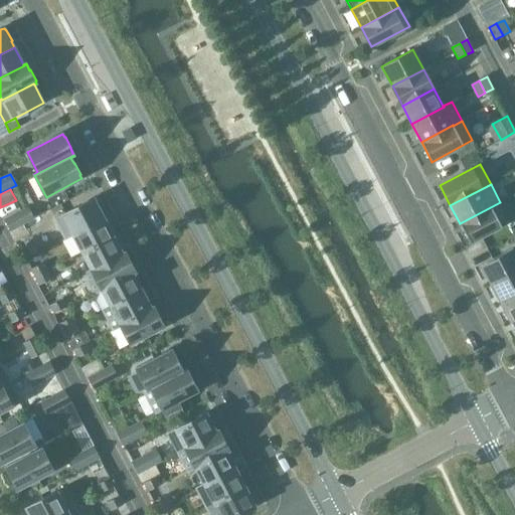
[(73,235),(72,234),(105,218),(94,198),(55,219),(65,239),(73,235)]
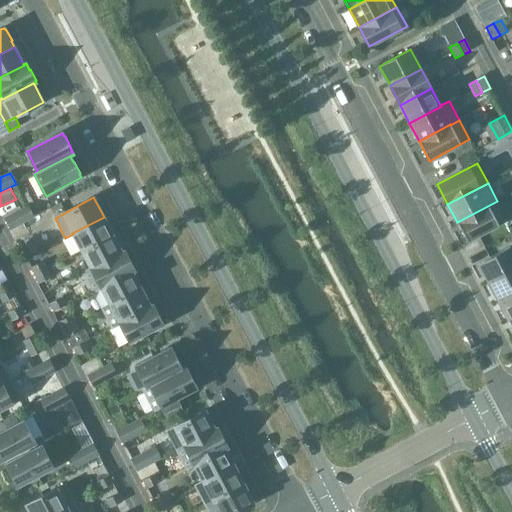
[(497,201),(457,222),(467,242),(508,221),(497,201)]
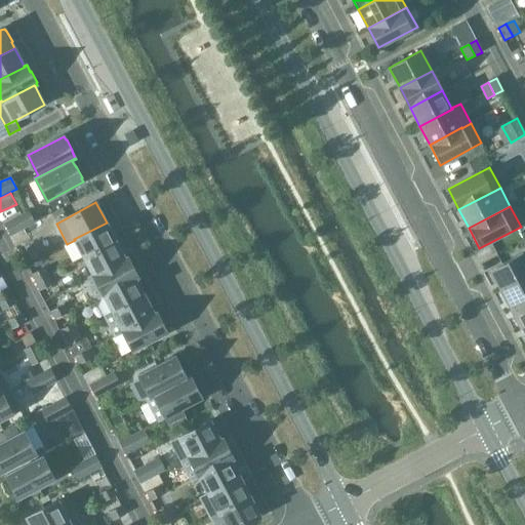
[(29,211),(5,224),(11,235),(35,224),(29,211)]
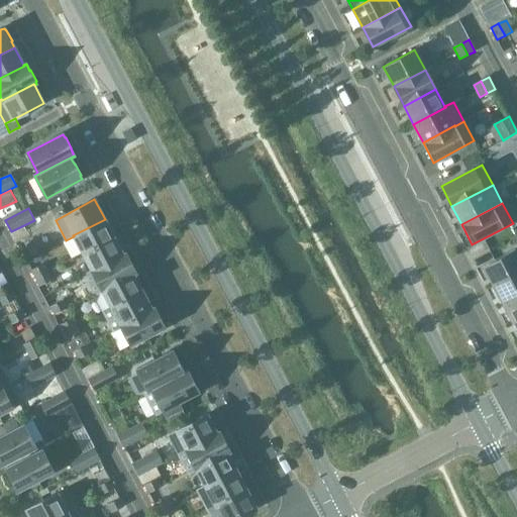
[(108,225),(105,219),(73,235),(74,236),(82,253),(114,237),(113,235),(114,235),(108,224),(108,225)]
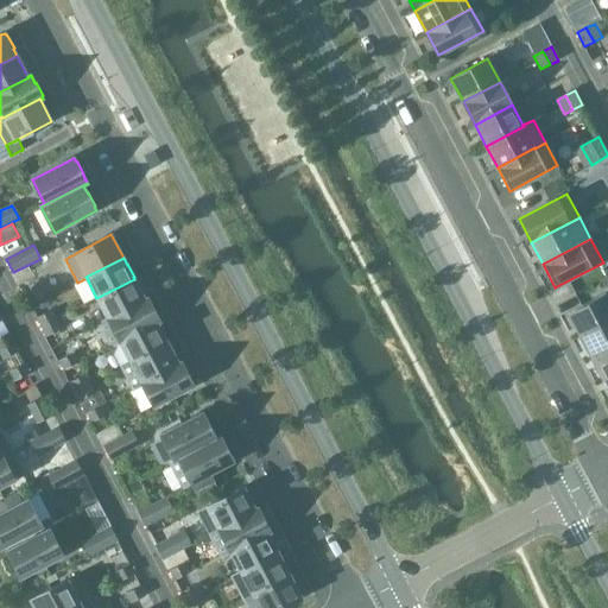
[(108,320),(145,301),(145,299),(134,279),(96,298),(107,318),(108,320)]
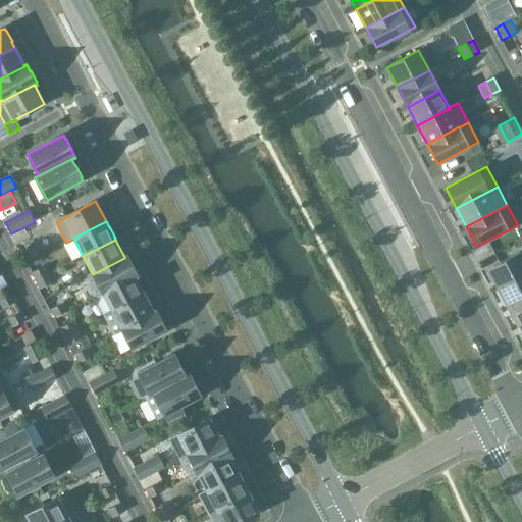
[(34,248),(22,254),(27,262),(39,256),(34,248)]
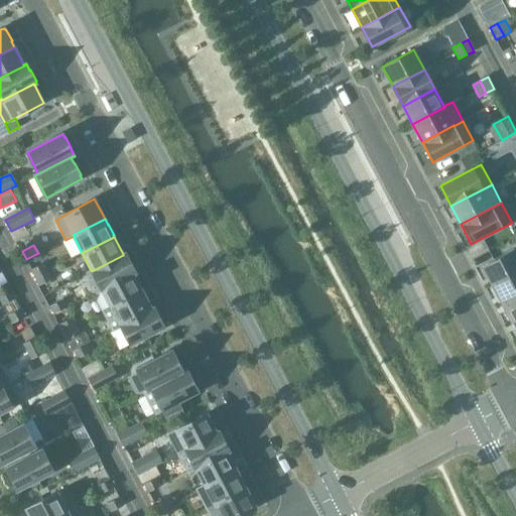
[(515,273),(515,252),(514,249),(483,265),(493,285),(515,273)]
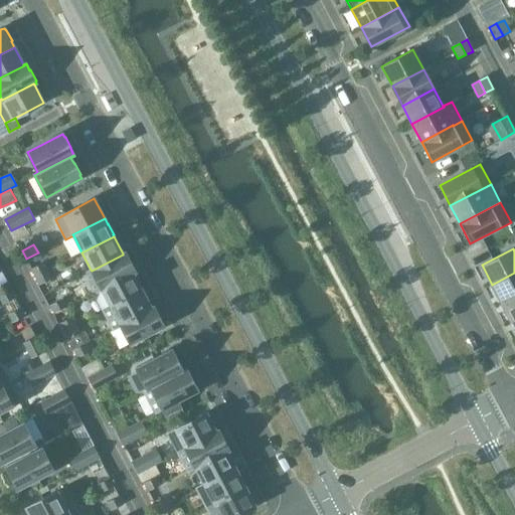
[(91,270),(83,274),(95,294),(102,290),(101,289),(133,273),(134,274),(136,273),(125,251),(123,253),(123,254),(92,271),(91,270)]
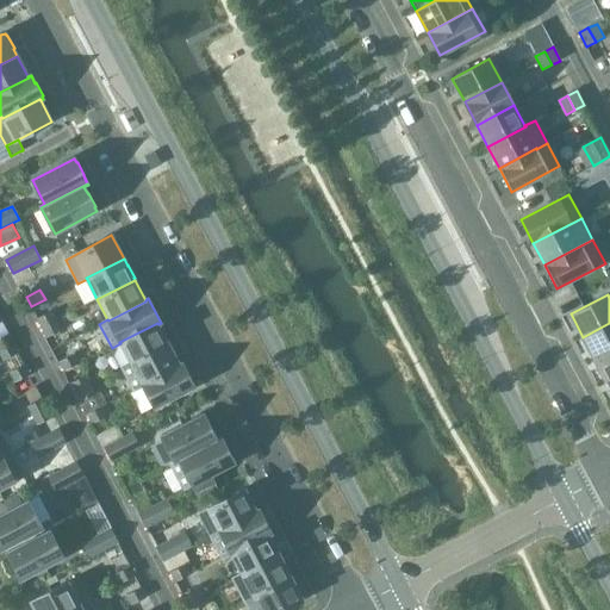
[(42,328),(56,321),(51,311),(37,318),(42,328)]
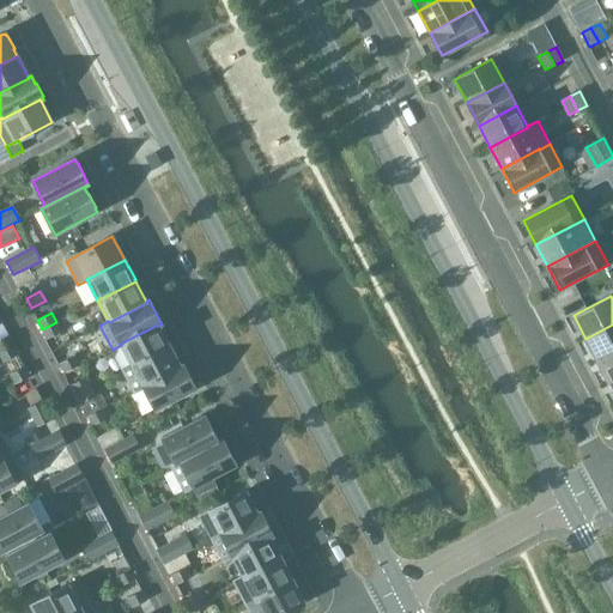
[(56,322),(42,329),(48,339),(61,332),(56,322)]
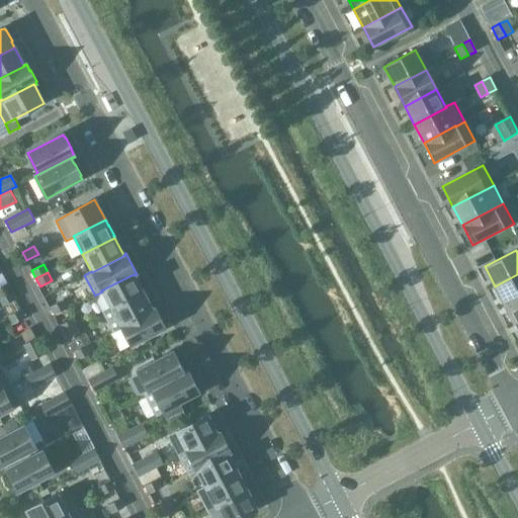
[(101,290),(102,291),(110,308),(111,309),(143,292),(135,275),(134,274),(101,290)]
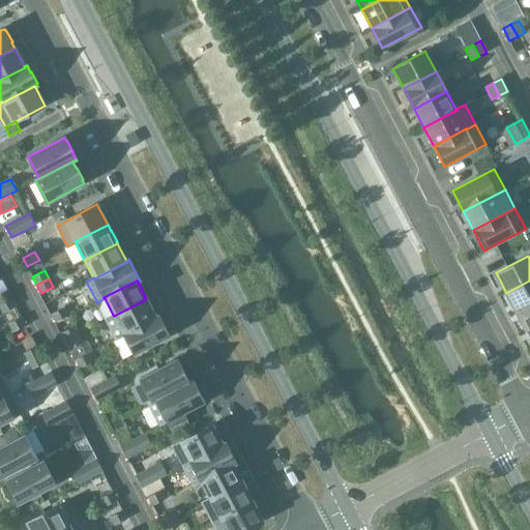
[(517,312),(529,304),(529,281),(506,293),(517,312)]
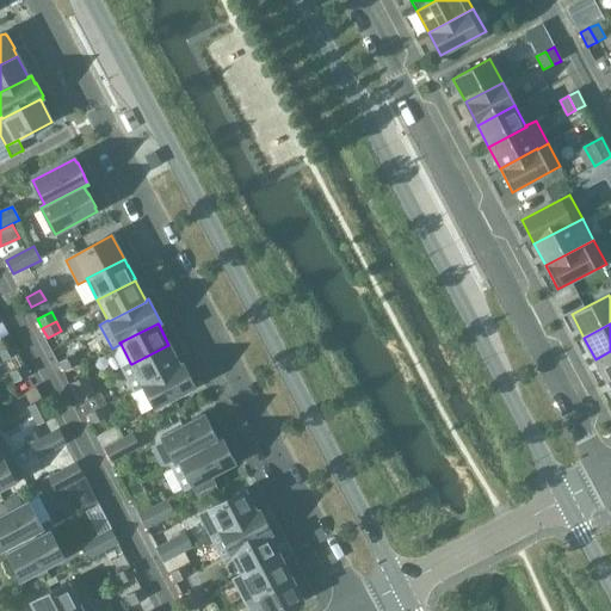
[(0,351),(13,344),(7,335),(0,338),(0,351)]
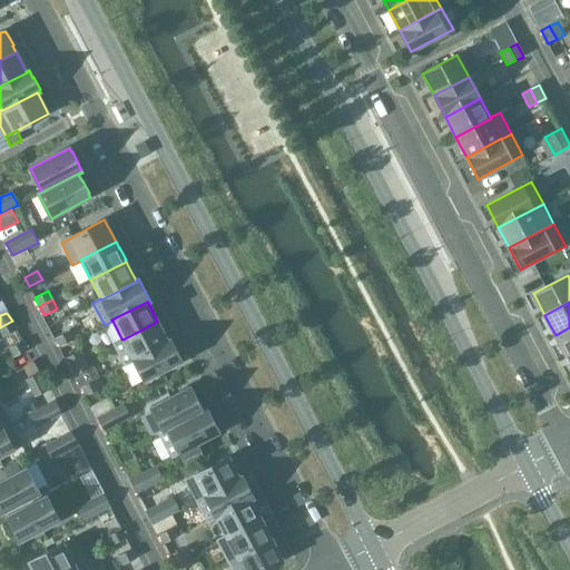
[(12,321),(0,327),(0,330),(3,337),(17,330),(12,321)]
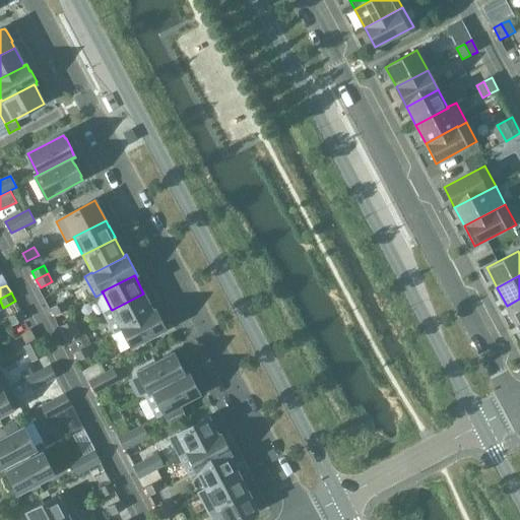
[(153,312),(152,311),(143,294),(112,310),(111,309),(104,313),(115,333),(122,329),(121,328),(153,312)]
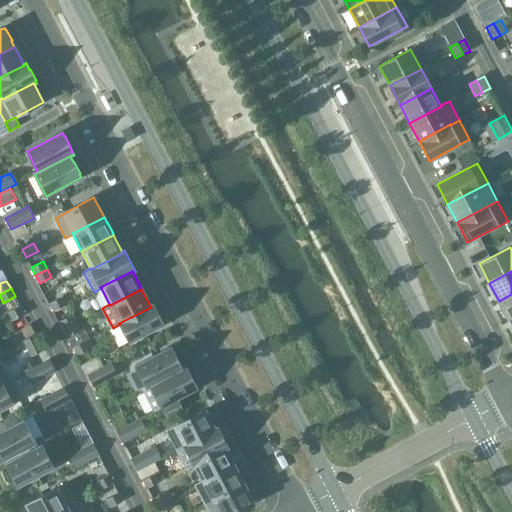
[(511,294),(499,301),(508,319),(511,317),(511,294)]
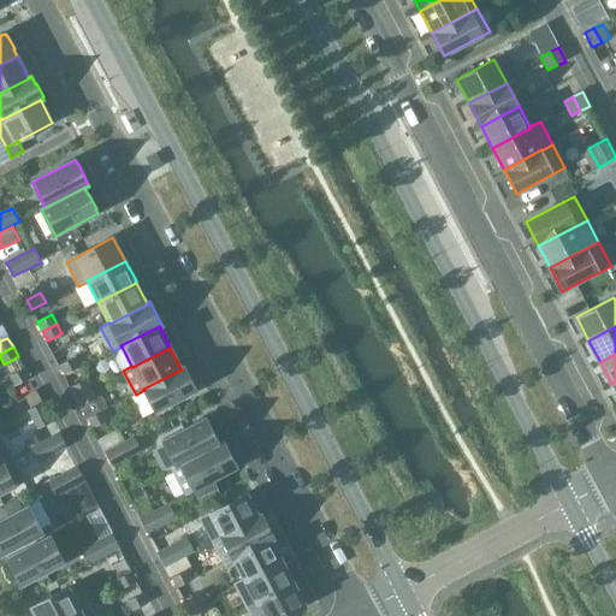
[(75,357),(60,365),(65,375),(80,367),(75,357)]
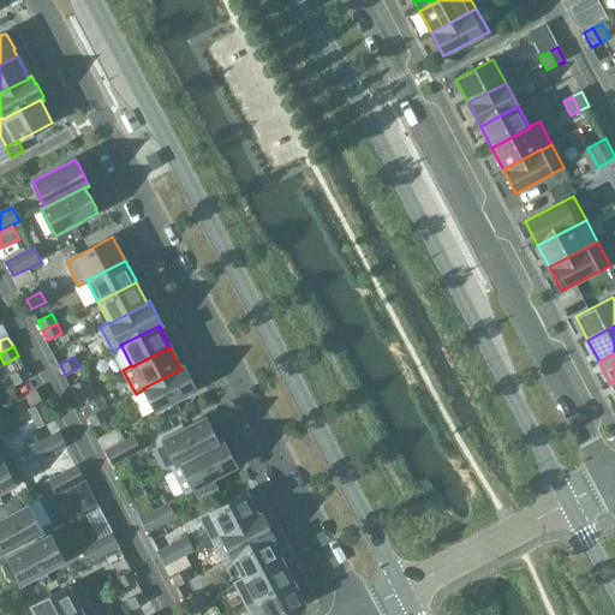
[(184,366),(180,368),(181,369),(143,388),(144,389),(155,411),(196,390),(191,382),(192,381),(185,369),(184,366)]
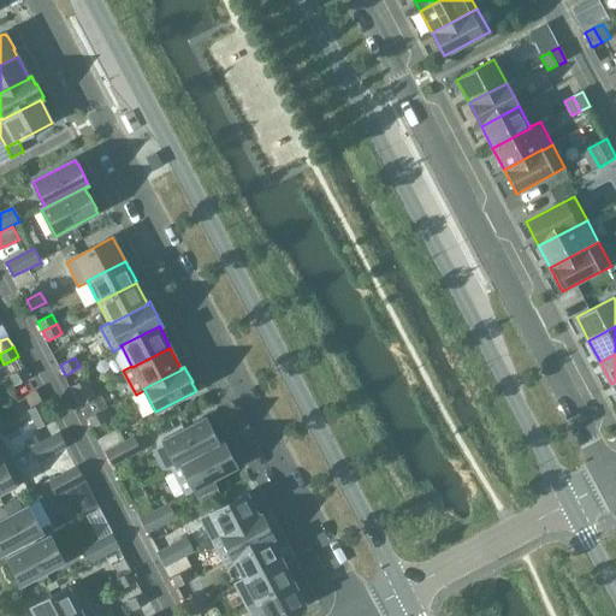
[(24,369),(10,377),(16,386),(29,379),(24,369)]
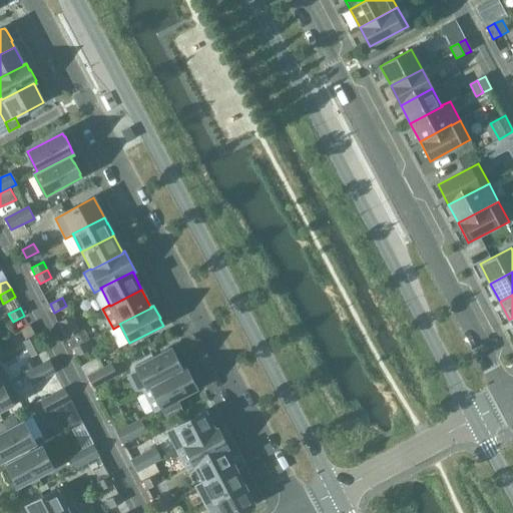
[(64,330),(76,324),(72,316),(60,322),(64,330)]
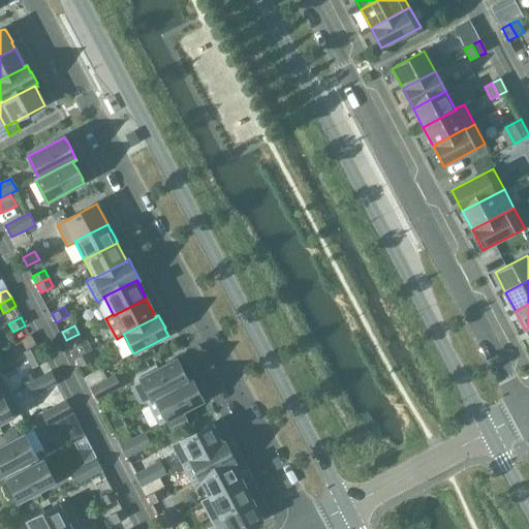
[(79,334),(66,340),(70,348),(83,342),(79,334)]
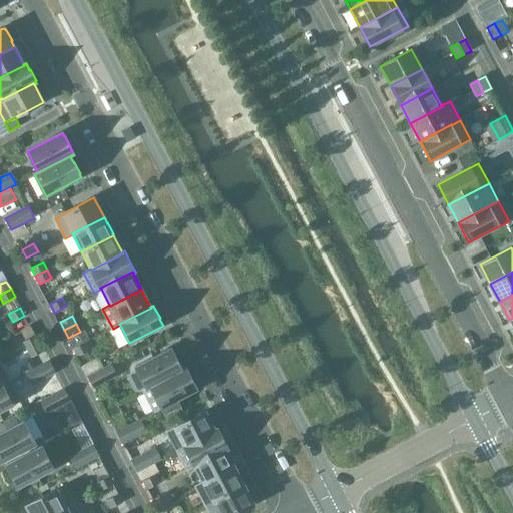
[(28,350),(39,344),(35,336),(23,342),(28,350)]
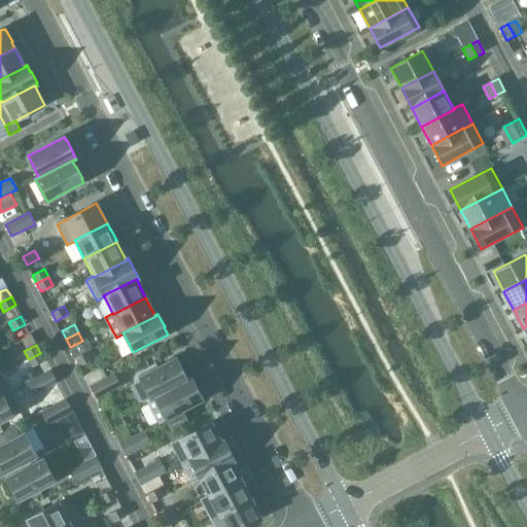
[(88,351),(75,358),(80,366),(92,360),(88,351)]
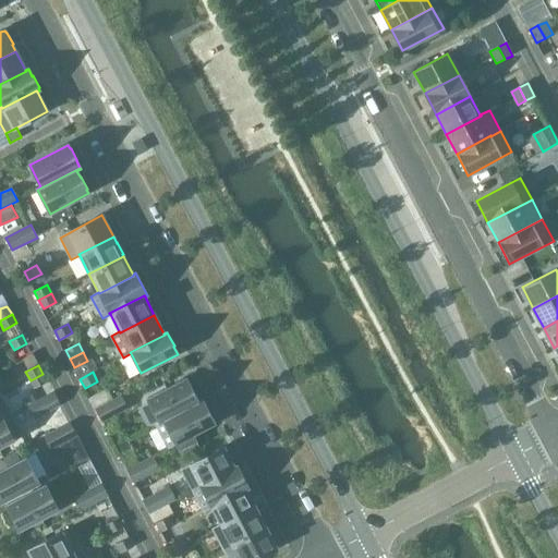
[(43,374),(31,380),(35,389),(47,383),(43,374)]
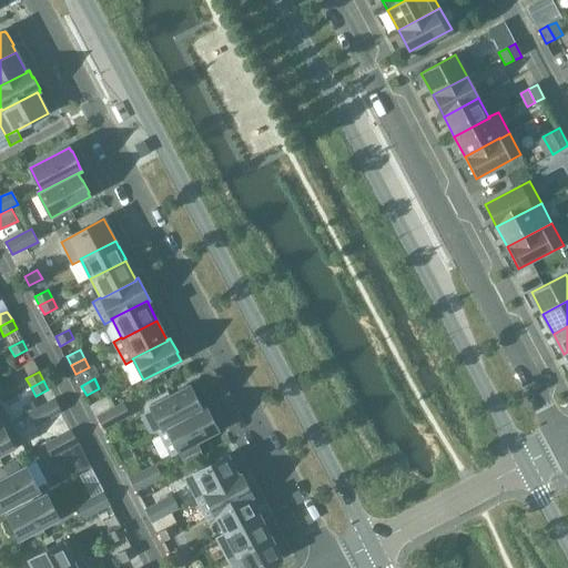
[(190,386),(150,406),(163,432),(168,429),(166,428),(202,409),(201,408),(198,402),(199,401),(192,389),(190,386)]
